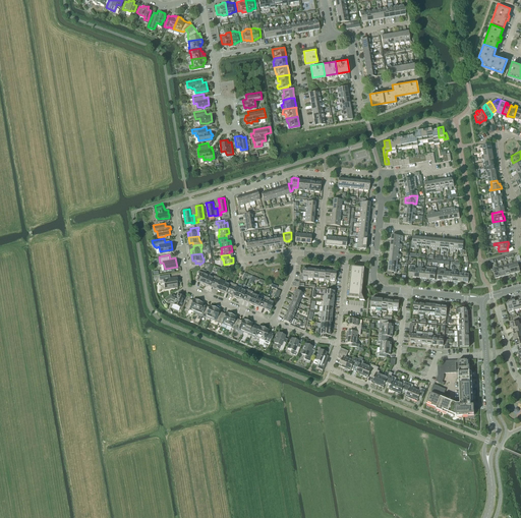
[(519,266),(520,265),(520,260),(520,259),(512,262),(515,271),(520,269),(519,266)]
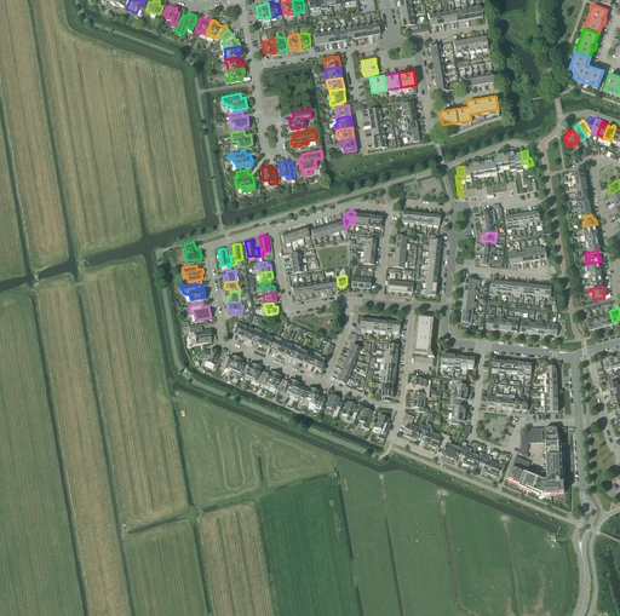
[(435,355),(430,346),(434,316),(419,314),(414,351),(428,352),(428,355),(435,355)]
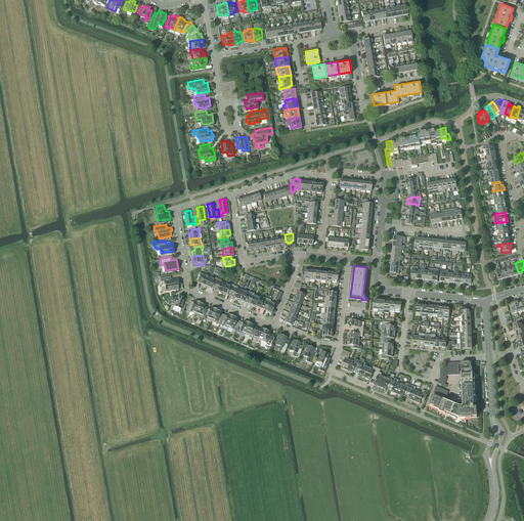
[(309,277),(310,268),(304,267),(304,270),(302,270),(302,279),(304,279),(305,276),(309,277)]
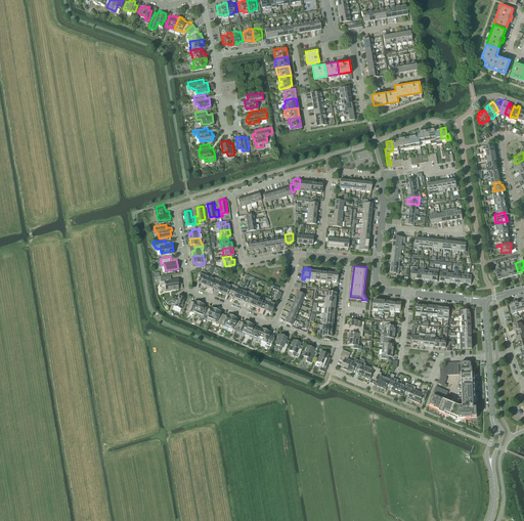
[(210,274),(202,271),(201,271),(200,271),(200,272),(199,272),(200,273),(200,274),(198,280),(203,283),(206,285),(210,274)]
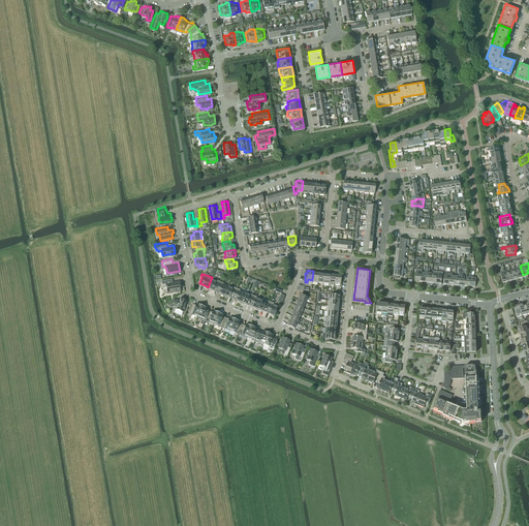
[(180,280),(173,281),(173,277),(161,279),(163,287),(166,286),(167,291),(173,290),(174,291),(176,290),(181,289),(180,284),(181,284),(180,280)]
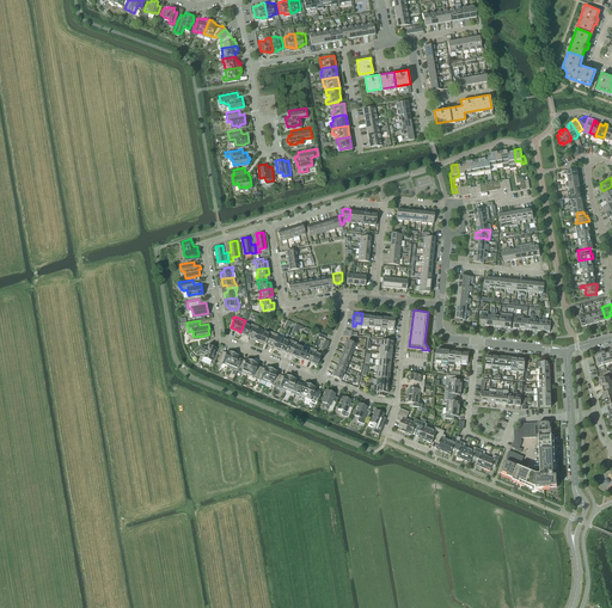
[(251,321),(251,323),(245,320),(240,332),(244,333),(244,332),(250,335),(255,323),(251,321)]
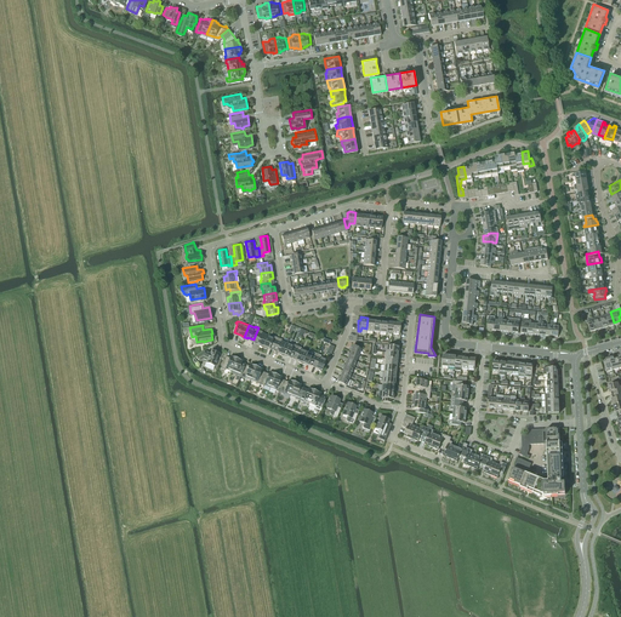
[(262,331),(263,329),(258,327),(254,340),(261,342),(260,343),(263,346),(268,333),(262,331)]
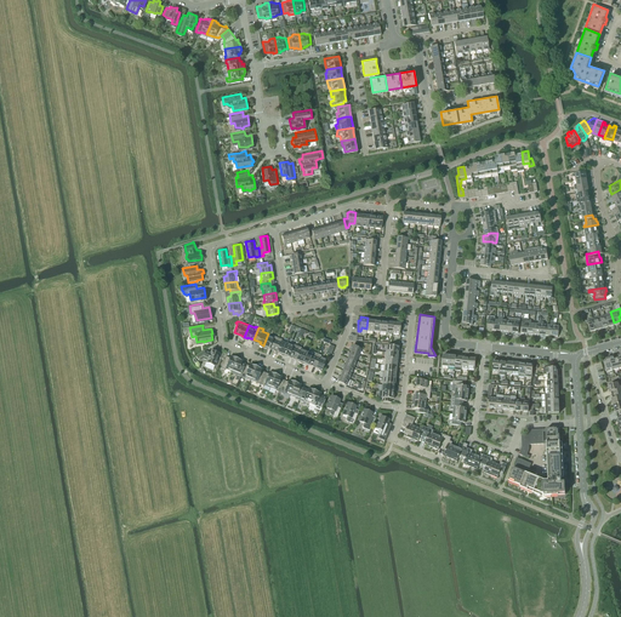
[(274,333),(274,336),(268,333),(263,346),(267,346),(273,348),(278,336),(274,333)]
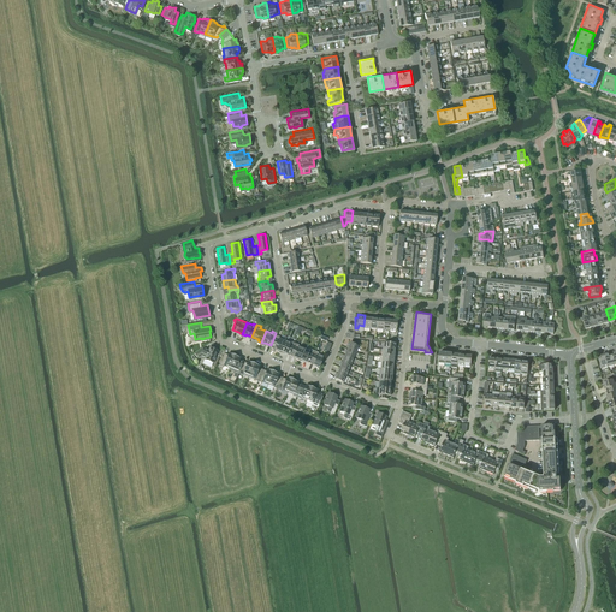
[(279,336),(280,334),(276,333),(271,345),(278,348),(277,349),(280,351),(285,338),(279,336)]
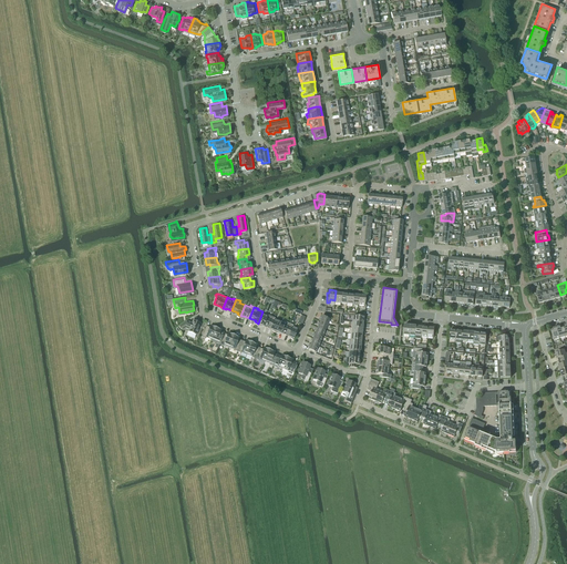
[(268,313),(268,314),(263,311),(258,324),(261,324),(261,322),(267,325),(271,314),(268,313)]
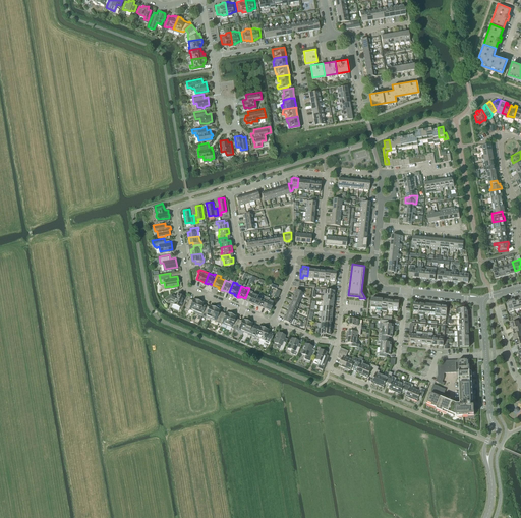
[(252,291),(253,289),(249,288),(245,298),(251,300),(250,301),(253,303),(257,293),(252,291)]
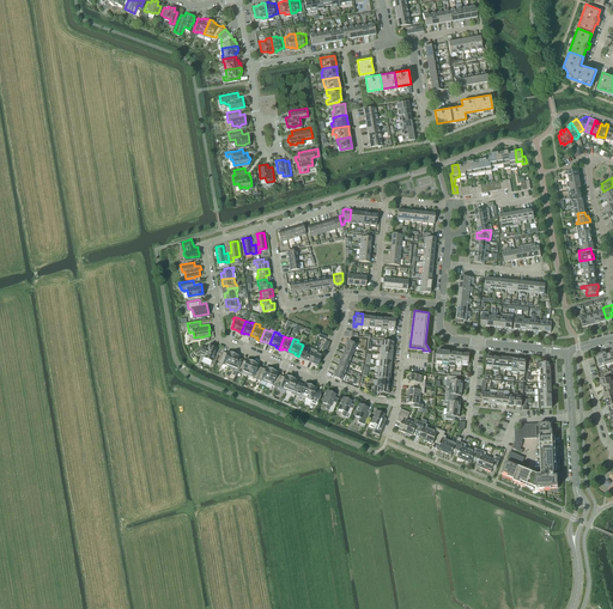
[(353,348),(357,342),(349,339),(347,340),(346,340),(345,342),(346,343),(346,345),(353,348)]
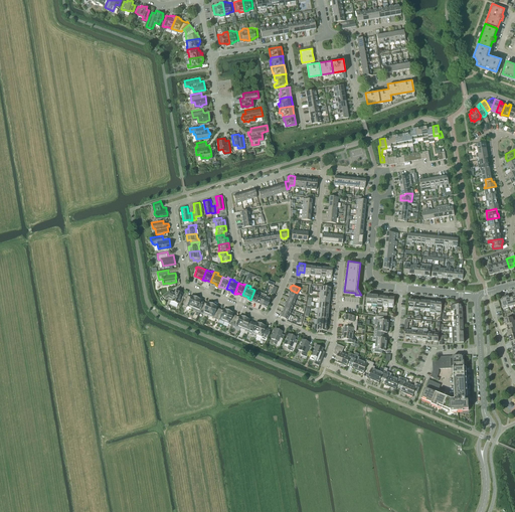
[(180,290),(179,291),(176,289),(175,290),(172,292),(170,289),(163,294),(165,297),(167,296),(171,298),(171,299),(179,302),(183,292),(182,292),(181,291),(180,290)]
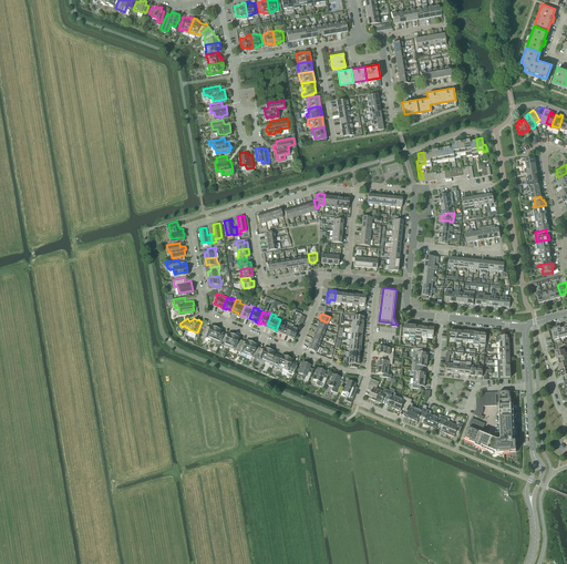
[(286,319),(286,321),(280,319),(276,330),(279,330),(285,332),(289,321),(286,319)]
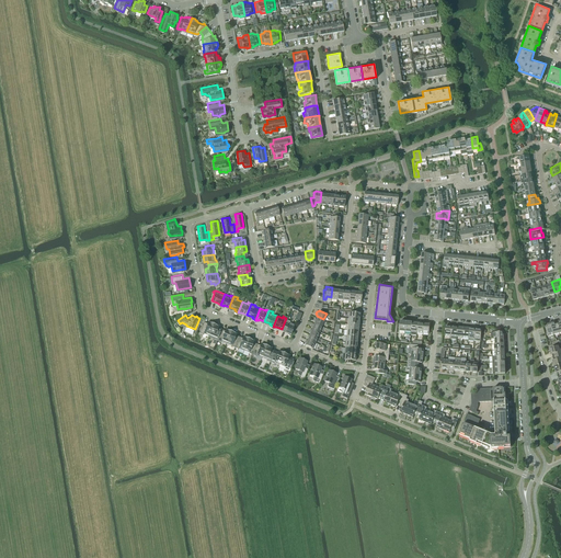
[(289,320),(290,319),(286,318),(282,329),(287,331),(287,332),(290,334),(295,322),(289,320)]
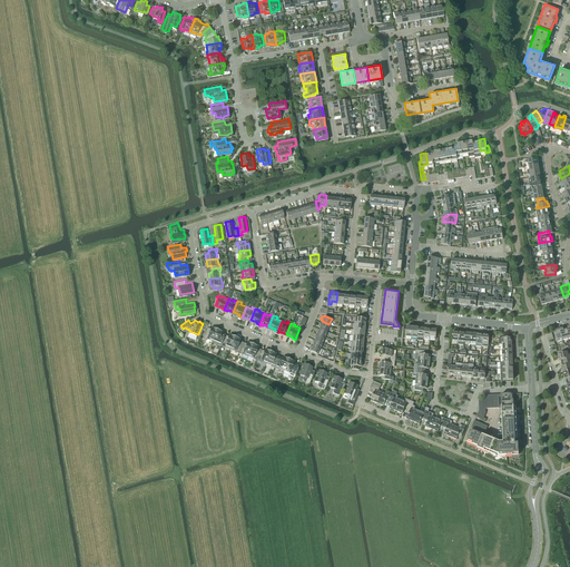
[(213,339),(217,328),(212,325),(212,326),(208,325),(203,336),(207,338),(207,336),(213,339)]
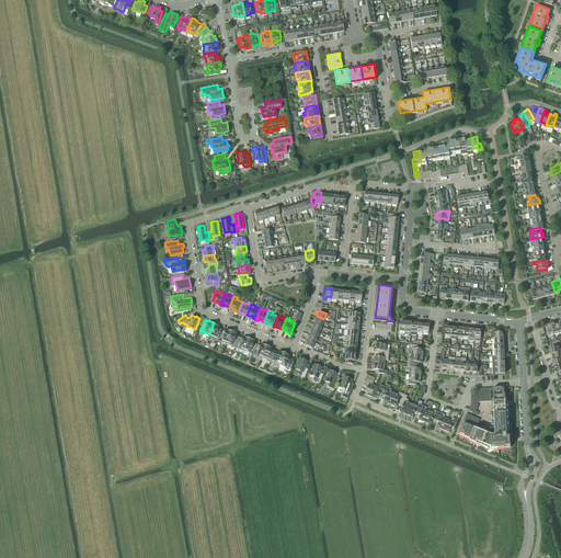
[(219,326),(219,325),(214,322),(209,333),(215,336),(214,337),(218,339),(222,328),(219,326)]
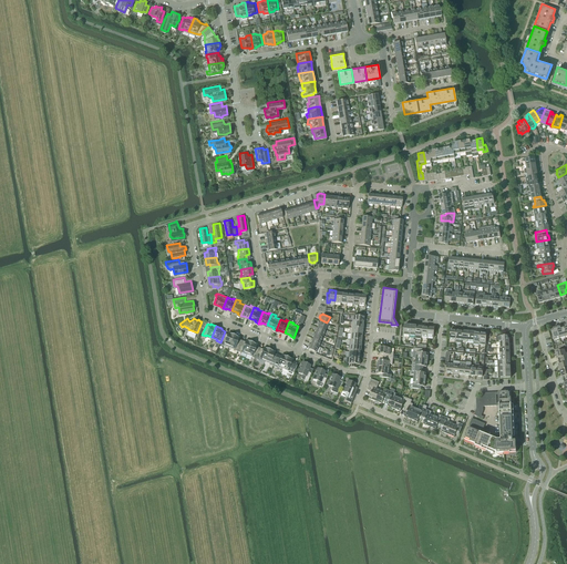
[(229,345),(234,332),(228,330),(227,332),(225,331),(220,342),(224,344),(224,342),(229,345)]
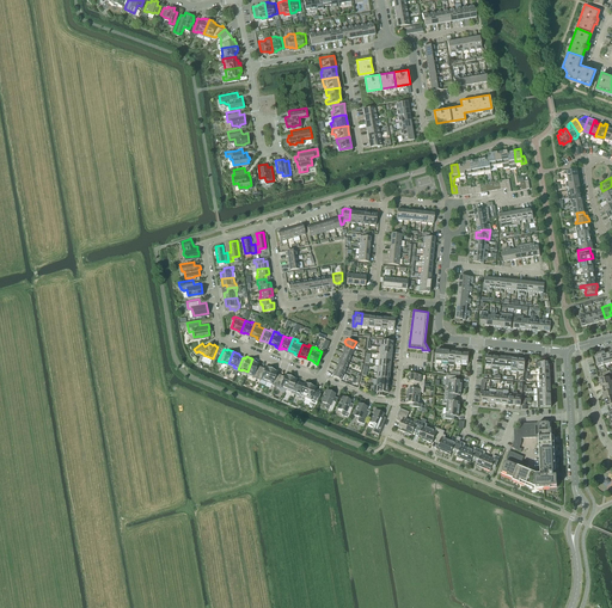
[(258,363),(258,361),(252,358),(248,372),(254,374),(252,375),(257,376),(262,364),(258,363)]
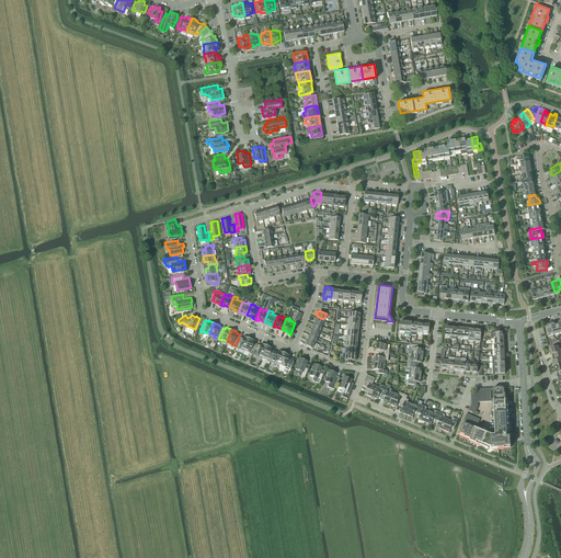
[(244,348),(249,337),(243,334),(243,336),(240,334),(236,345),(239,346),(239,345),(244,348)]
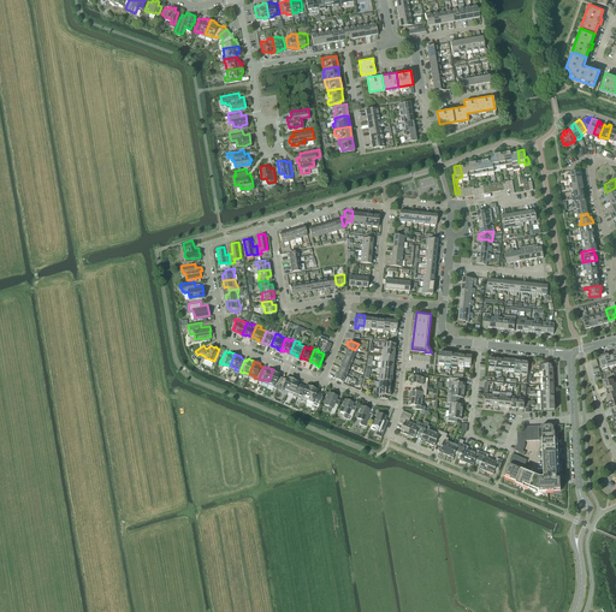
[(279,373),(279,372),(273,369),(268,381),(274,384),(273,385),(278,387),(283,375),(279,373)]
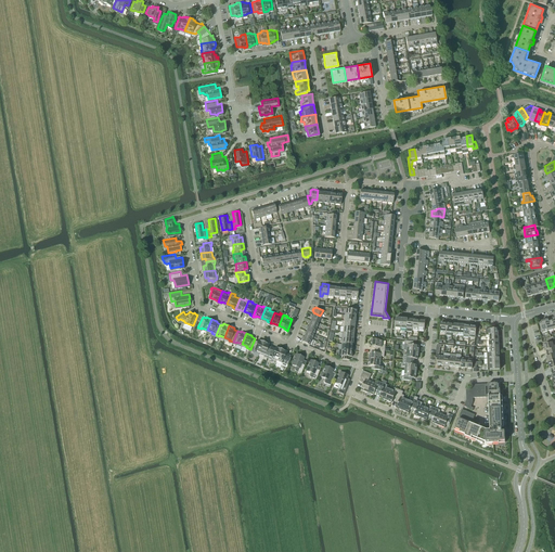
[(309,343),(311,337),(304,334),(304,335),(302,334),(301,337),(302,338),(301,339),(309,343)]
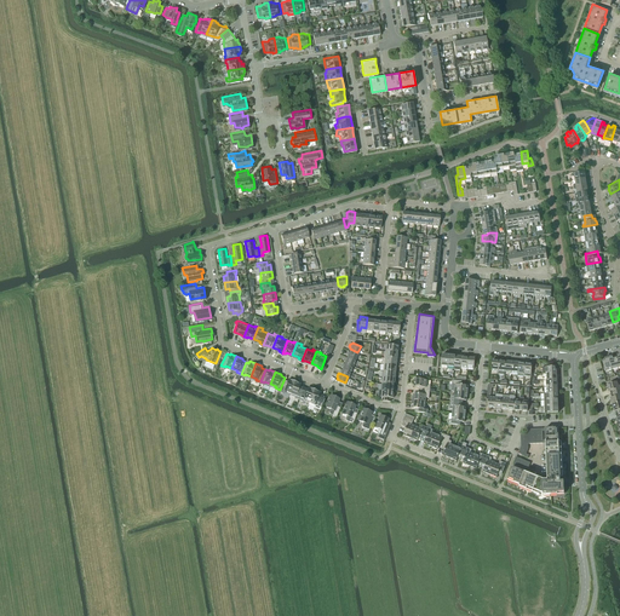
[(420,387),(430,389),(430,381),(426,381),(428,376),(414,375),(414,384),(420,384),(420,387)]
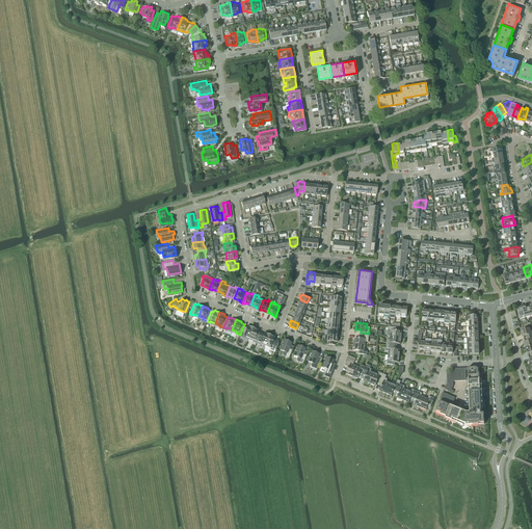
[(248,337),(253,325),(247,323),(247,325),(244,324),(240,335),(243,336),(243,335),(248,337)]
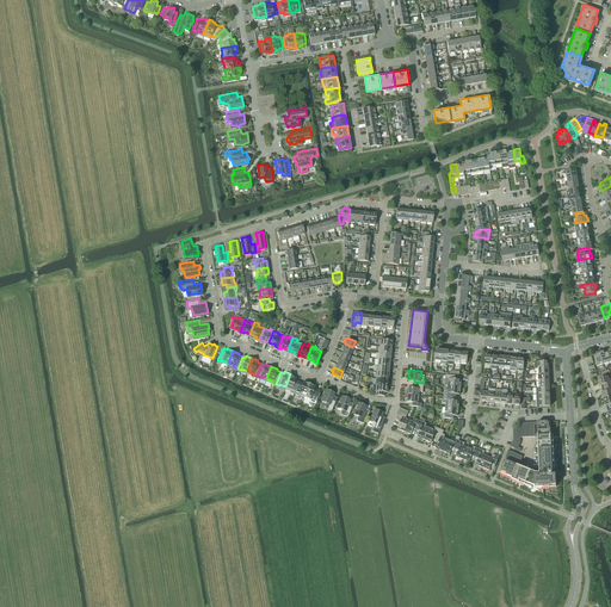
[(445,378),(444,383),(448,383),(461,384),(461,377),(455,376),(455,372),(445,372),(445,378)]
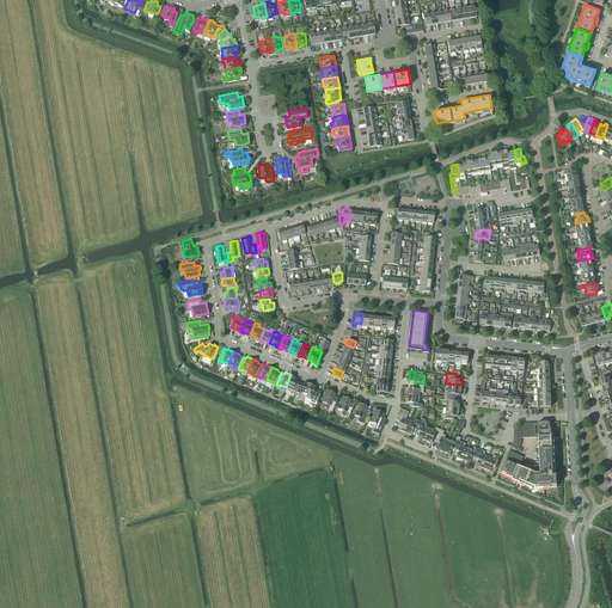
[(297,379),(297,376),(291,374),(286,387),(292,390),(291,391),(295,392),(300,380),(297,379)]
